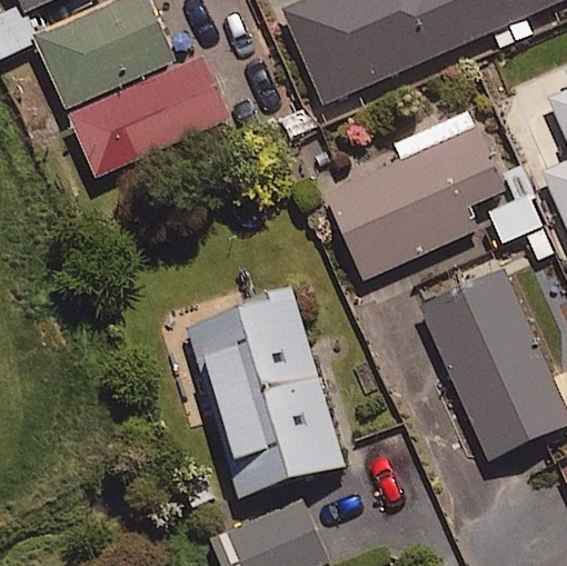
[(107,0),(22,0),(37,31),(107,0)]
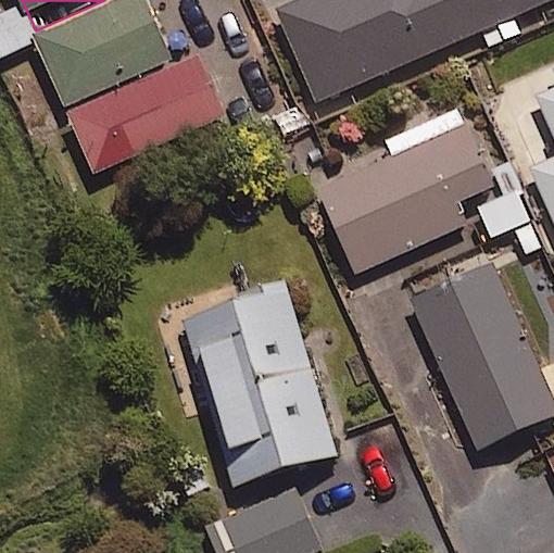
[(549,0),(293,0),(276,8),(316,101),(549,0)]
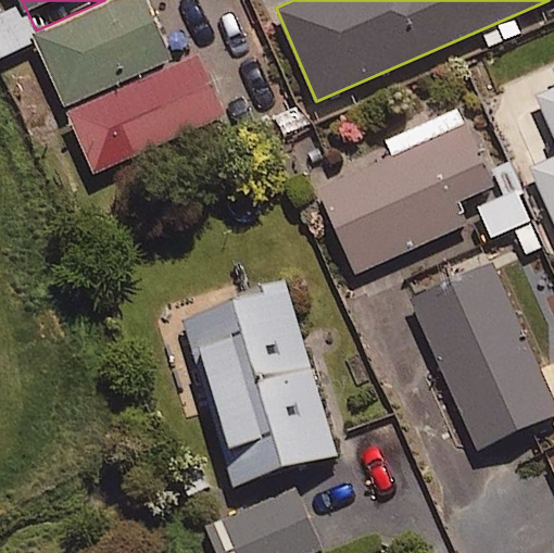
[(151,4),(42,52),(74,123),(183,75),(151,4)]
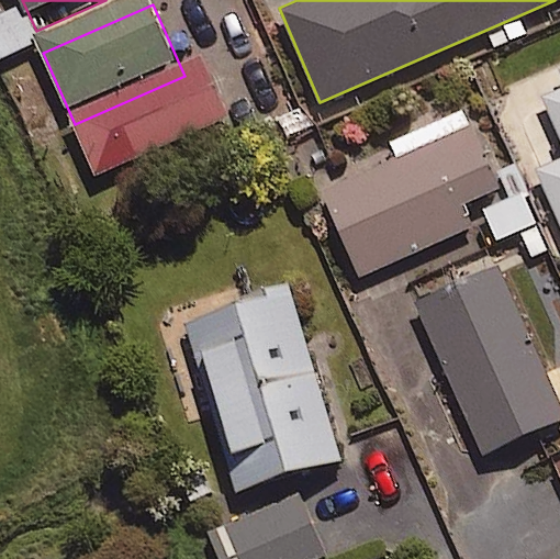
[(0,64),(38,48),(24,15),(0,24),(0,64)]
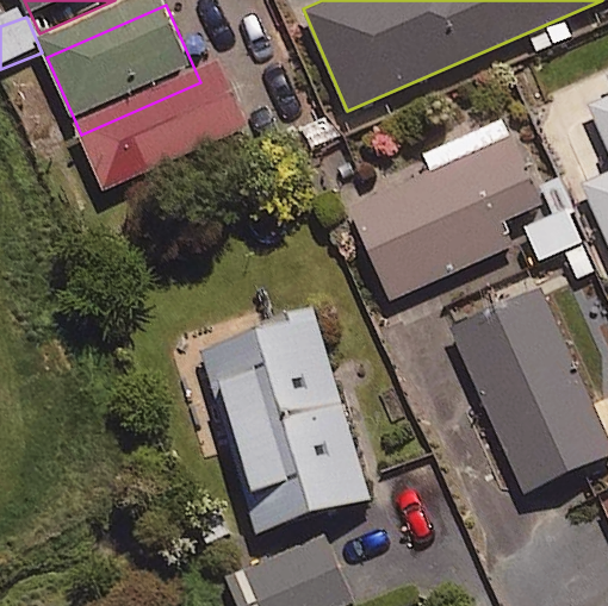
[(607,73),(607,93),(588,102),(607,145),(607,170),(581,182),(607,242),(607,73)]
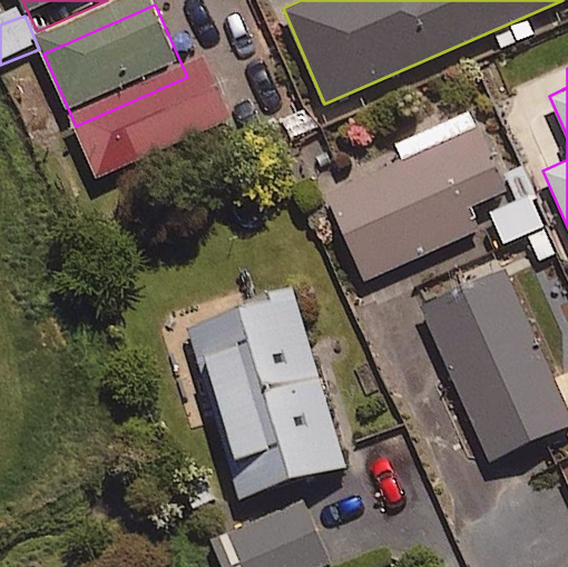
[(505,189),(469,110),(397,143),(403,158),(324,194),(364,283),(482,231),(470,205),(505,189)]
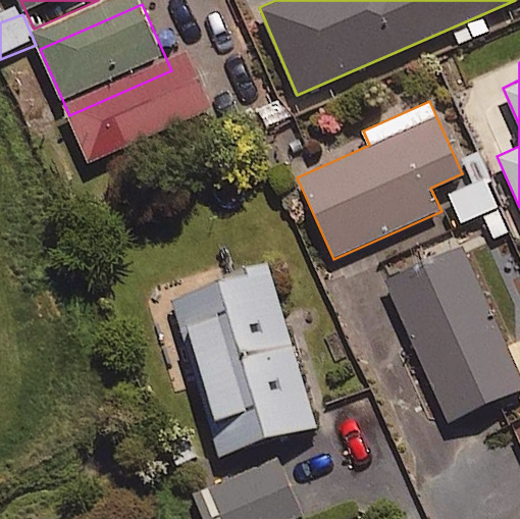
[(497,217),(488,189),(452,199),(460,227),(497,217)]
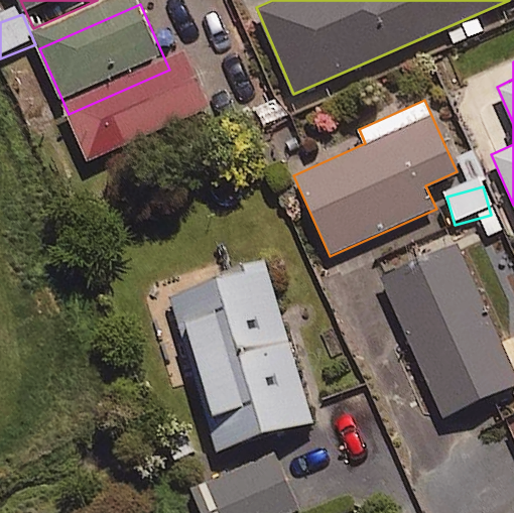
[(513,372),(457,244),(380,277),(442,416),(513,384),(513,372)]
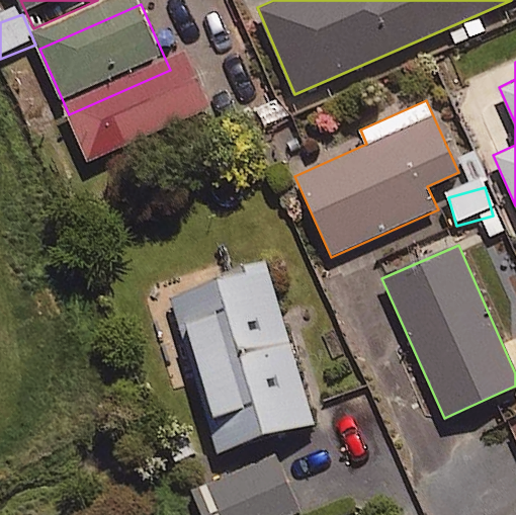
[(314,424),(264,261),(245,266),(247,273),(169,296),(217,453),(314,424)]
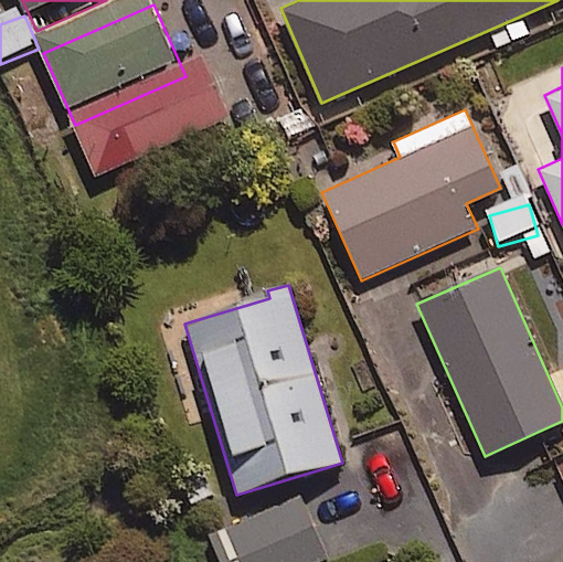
[(327,561),(304,505),(229,536),(240,561),(327,561)]
